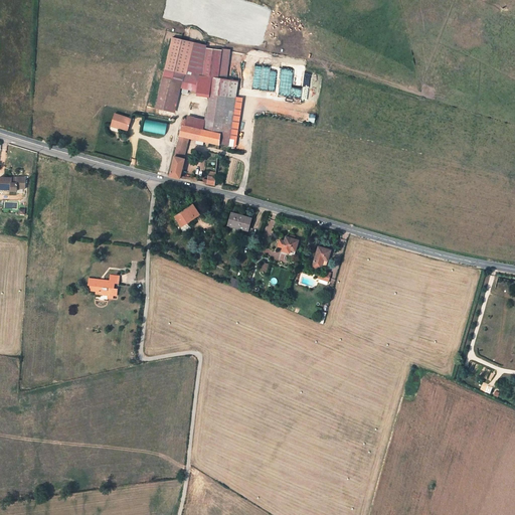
[(164,69),(192,73),(199,74),(226,79),(229,51),(206,48),(207,45),(173,36),(164,69)]
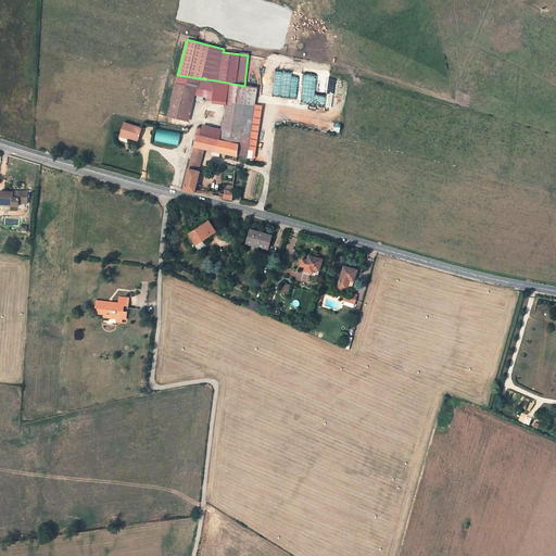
[(264,66),(256,65),(255,76),(263,77),(264,66)]
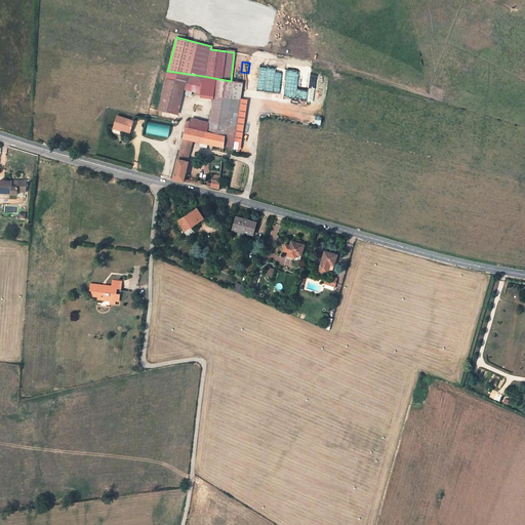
[(180,116),(184,90),(186,90),(186,94),(189,95),(189,91),(201,92),(203,76),(196,75),(196,76),(183,75),(166,73),(161,113),(180,116)]
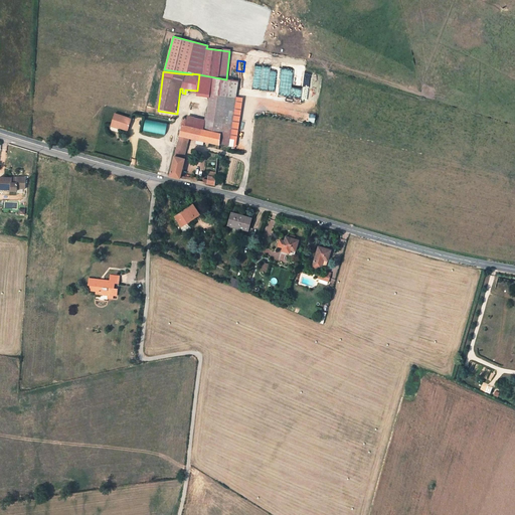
[(197,91),(210,93),(224,95),(225,83),(226,79),(199,74),(197,91)]
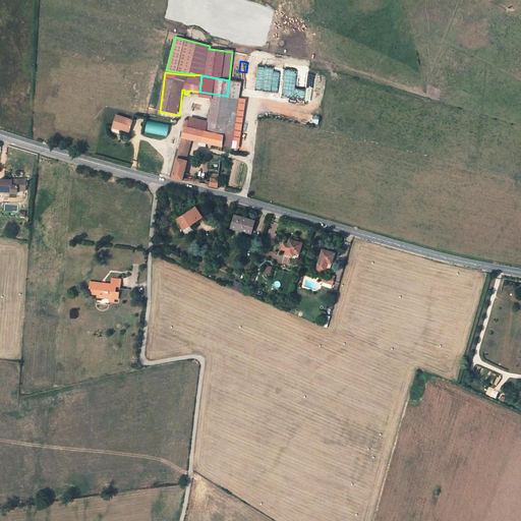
[(239,87),(228,84),(227,96),(238,98),(239,87)]
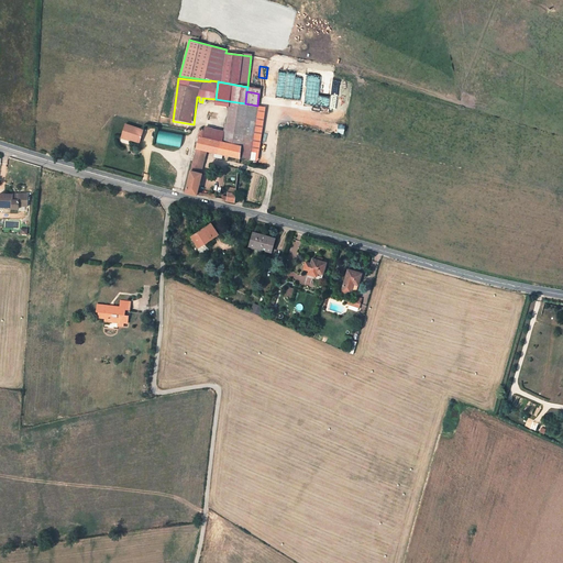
[(241,145),(245,103),(230,101),(225,124),(223,132),(222,141),(241,145)]
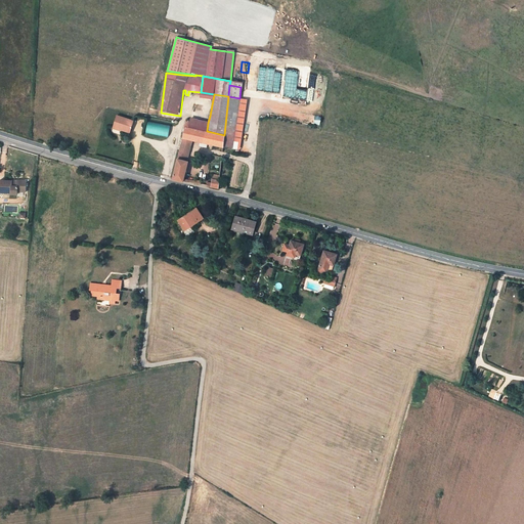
[(232,147),(239,98),(228,96),(224,135),(223,146),(232,147)]
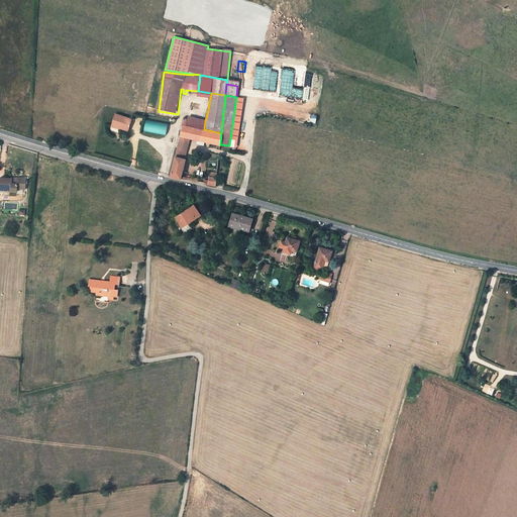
[(115,113),(111,123),(119,126),(119,127),(128,129),(131,118),(115,113)]
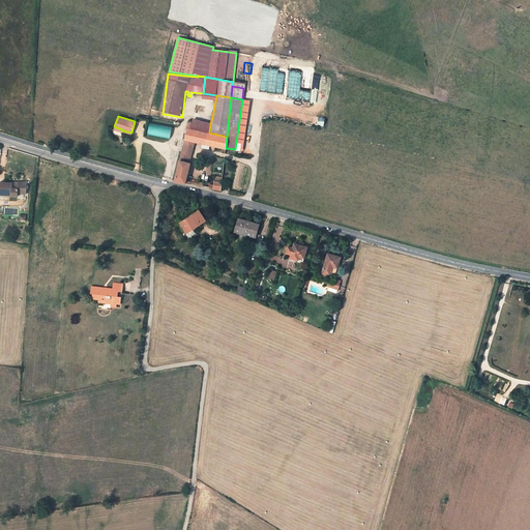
[(186,128),(199,130),(201,122),(201,121),(194,120),(193,123),(188,122),(186,128)]
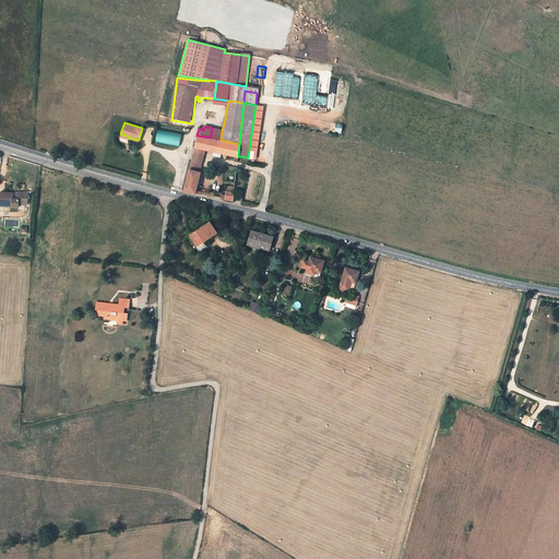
[(156,141),(180,146),(182,133),(158,129),(156,141)]
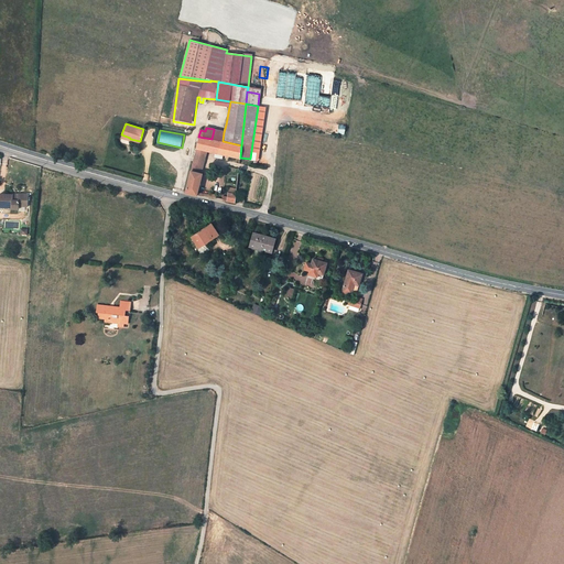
[(224,132),(214,130),(212,139),(220,141),(223,141),(224,132)]
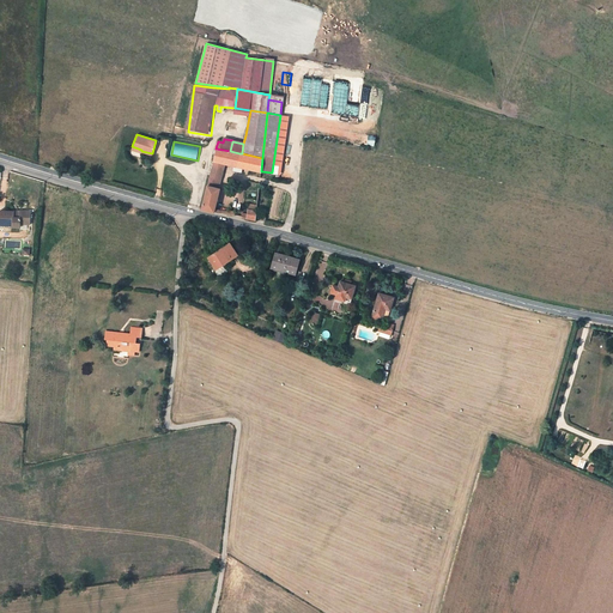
[(261,171),(262,158),(242,153),(240,153),(230,151),(216,149),(217,150),(211,170),(217,171),(219,163),(224,164),(234,167),(242,168),(261,173),(261,171)]
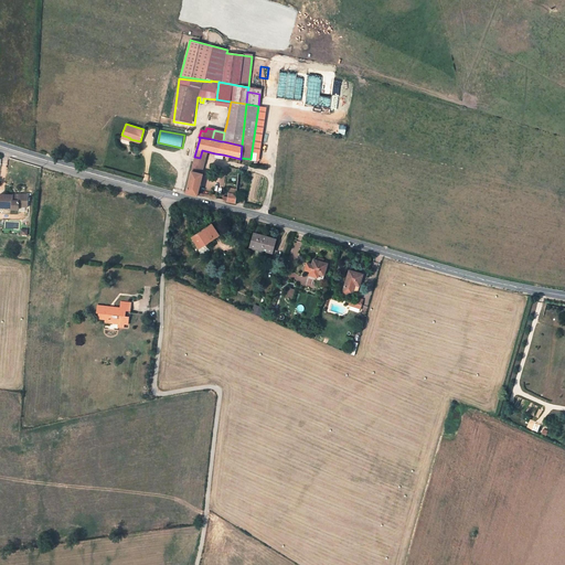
[(193,162),(203,164),(206,151),(202,150),(200,158),(194,157),(194,160),(193,162)]
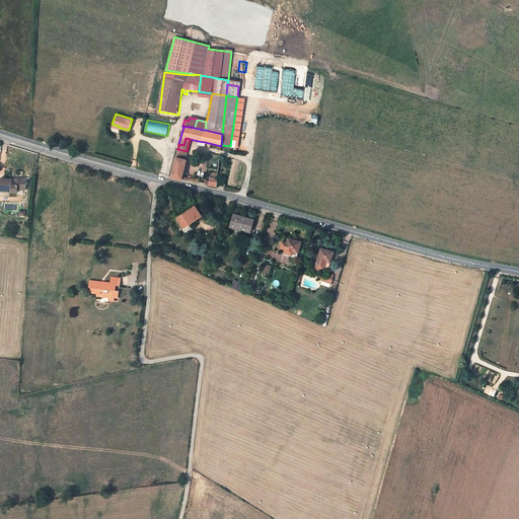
[(181,177),(186,159),(184,159),(187,151),(177,149),(170,176),(181,179),(181,177)]
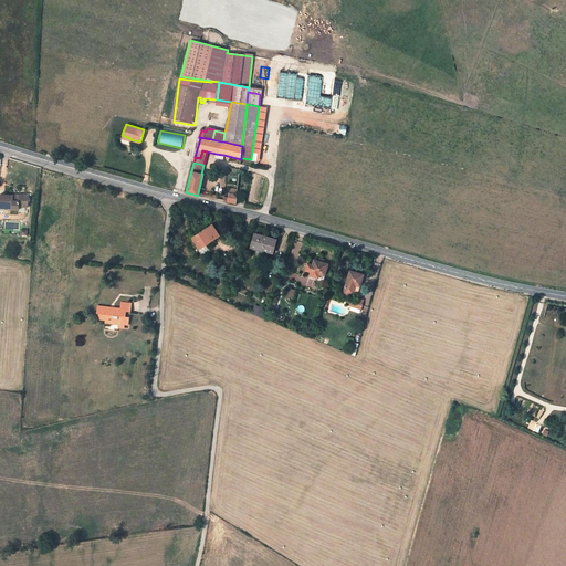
[(228,201),(234,203),(236,203),(237,195),(229,194),(228,198),(228,201)]
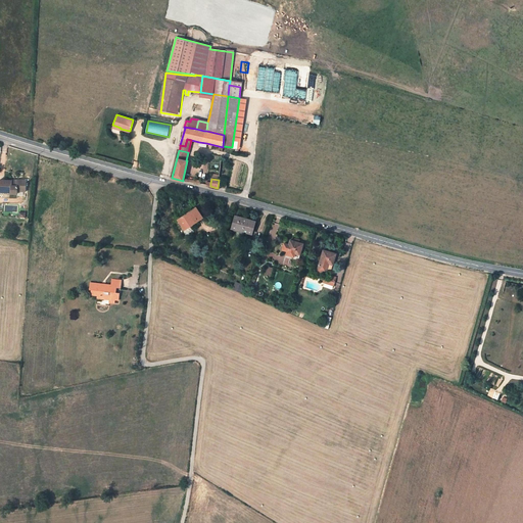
[(20,184),(11,183),(11,186),(6,186),(6,184),(0,184),(0,196),(5,197),(5,198),(12,199),(13,195),(20,195),(20,184)]
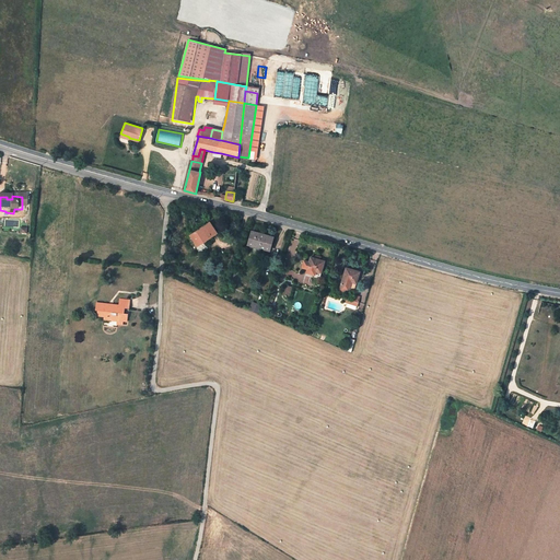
[(210,224),(189,237),(196,248),(216,235),(210,224)]
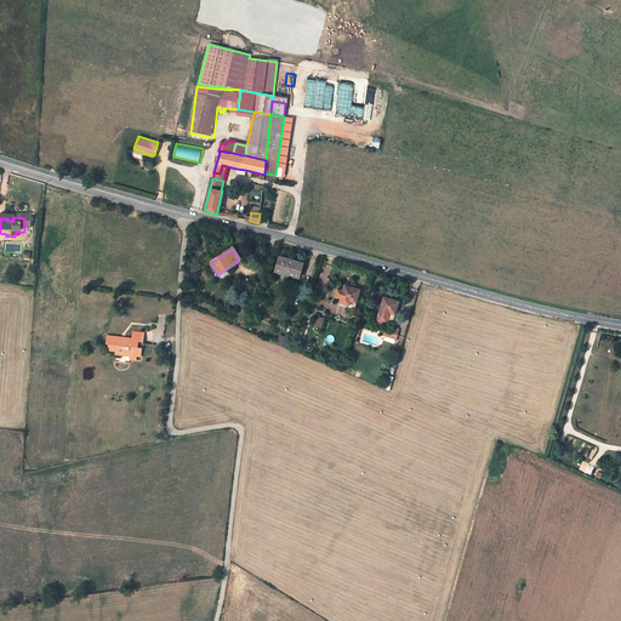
[(300,267),(277,261),(273,277),(296,283),(300,267)]
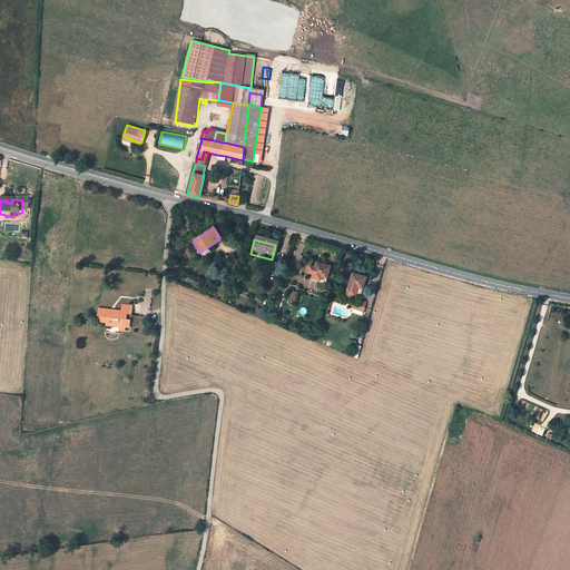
[(198,256),(200,261),(202,262),(210,256),(209,254),(207,251),(198,256)]
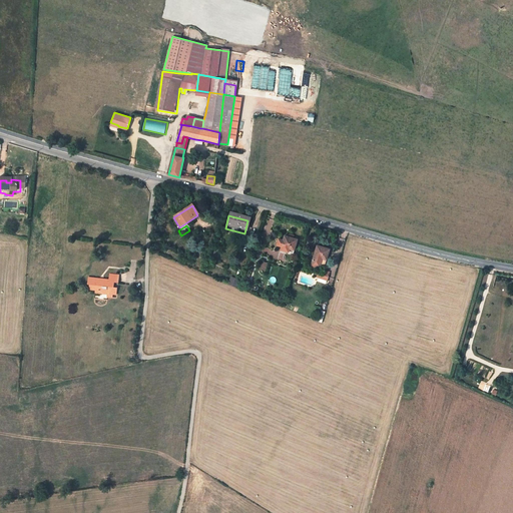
[(294,242),(282,238),(278,249),(290,252),(294,242)]
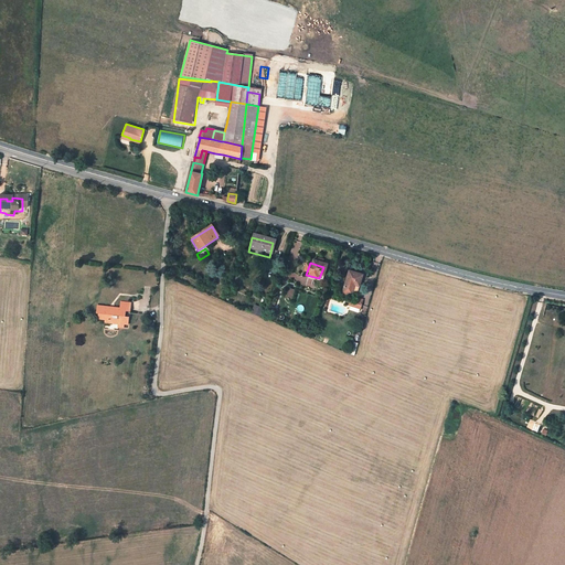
[(360,277),(347,274),(341,291),(350,294),(351,288),(356,289),(360,277)]
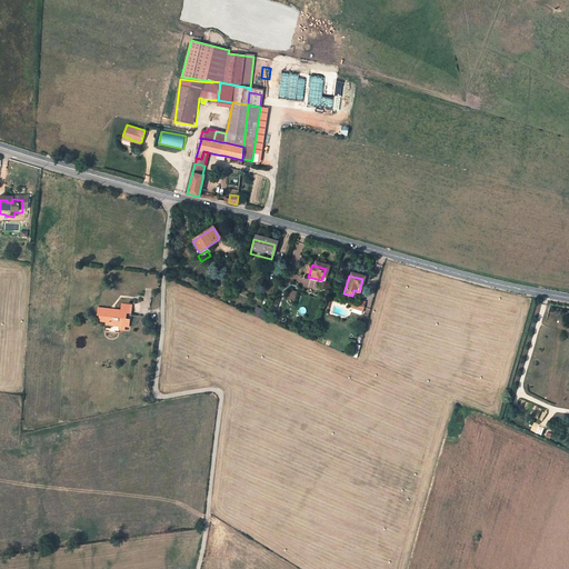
[(293,298),(287,296),(283,305),(290,307),(293,298)]
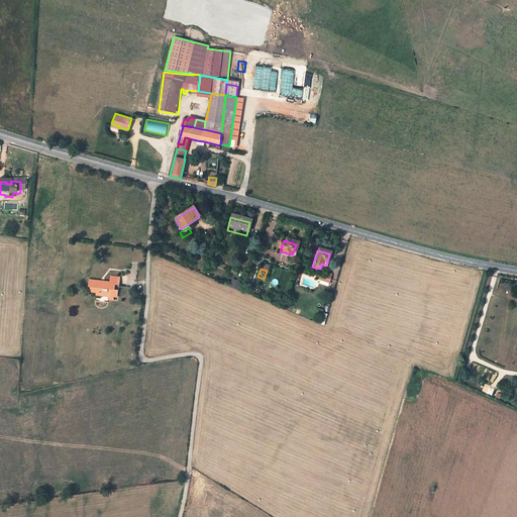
[(100,284),(100,281),(89,280),(89,288),(91,289),(91,293),(97,294),(104,294),(104,297),(109,297),(109,300),(114,300),(114,297),(118,297),(118,291),(115,290),(116,285),(120,285),(121,277),(111,276),(110,282),(105,281),(104,284),(100,284)]
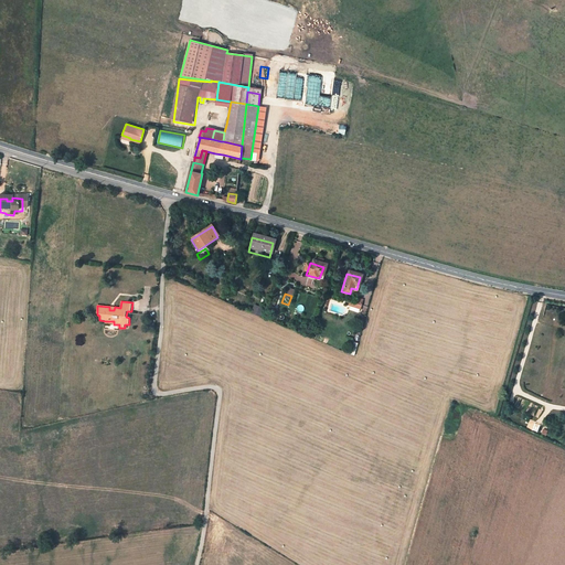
[(352,308),(349,307),(347,311),(358,315),(359,310),(361,305),(354,304),(352,308)]
